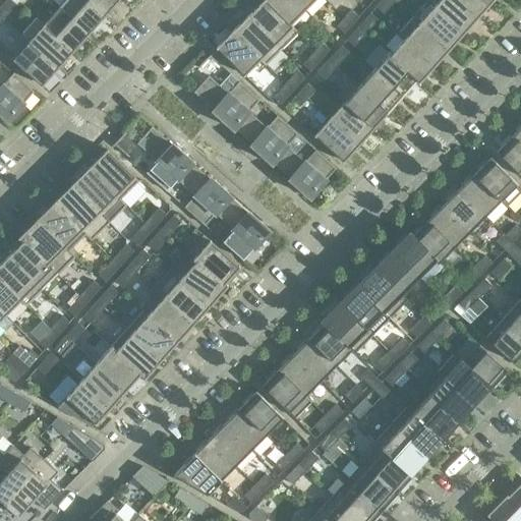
[(10,0),(5,0),(0,5),(0,14),(3,17),(15,4),(10,0)]
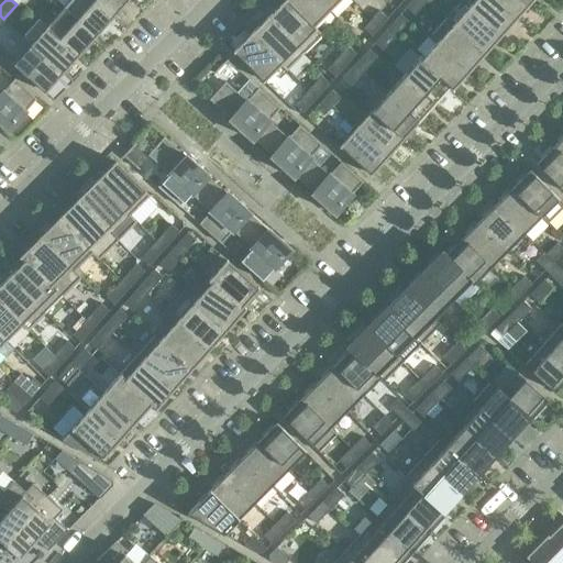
[(111,14),(94,0),(68,0),(64,6),(94,33),(111,14)]
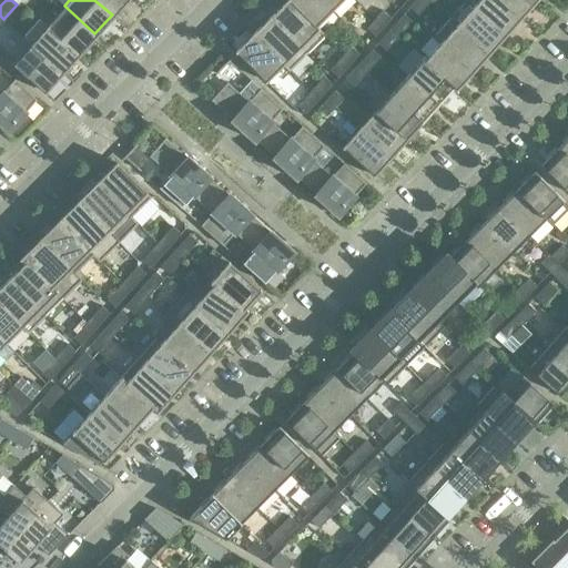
[(94,0),(112,14),(124,0),(94,0)]
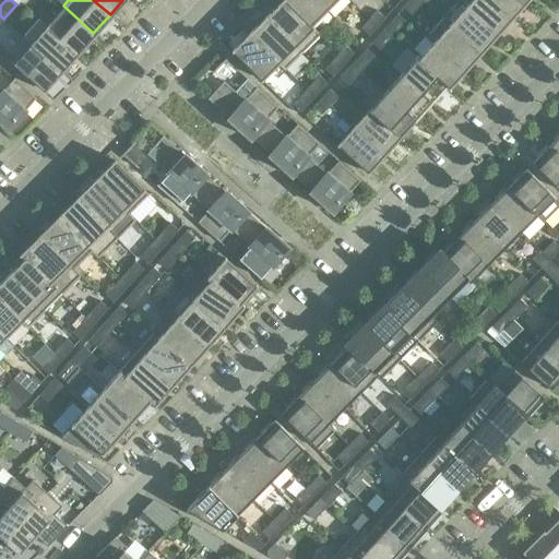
[(318,35),(283,0),(281,0),(283,1),(266,16),(301,51),(318,35)]
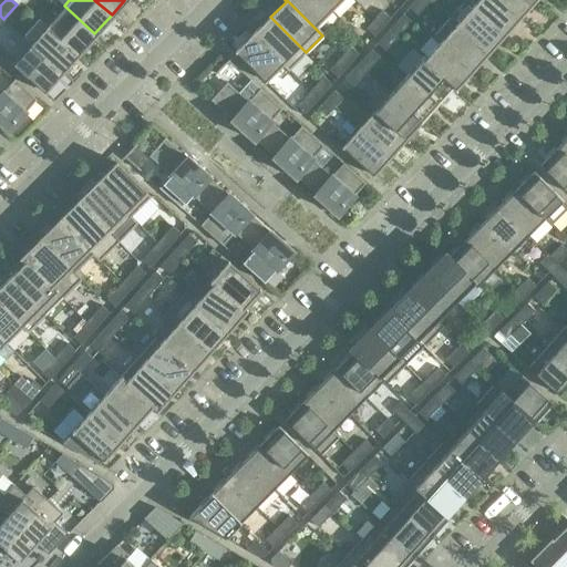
[(331,10),(320,0),(287,0),(322,35),(323,34),(316,26),(331,10)]
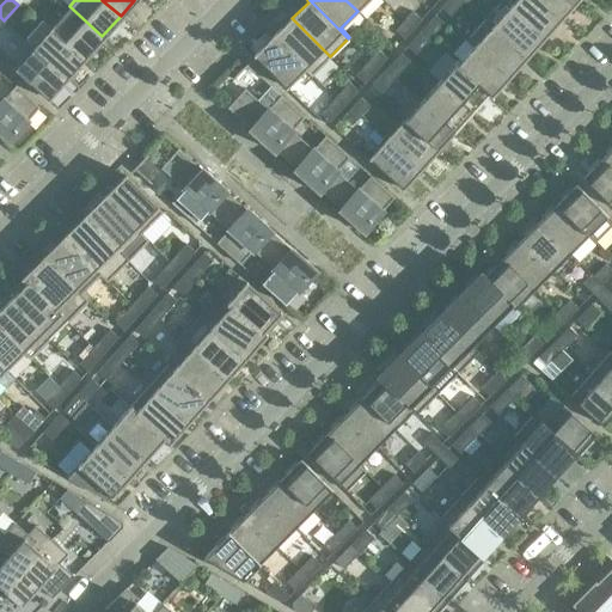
[(368,0),(346,0),(357,11),(368,0)]
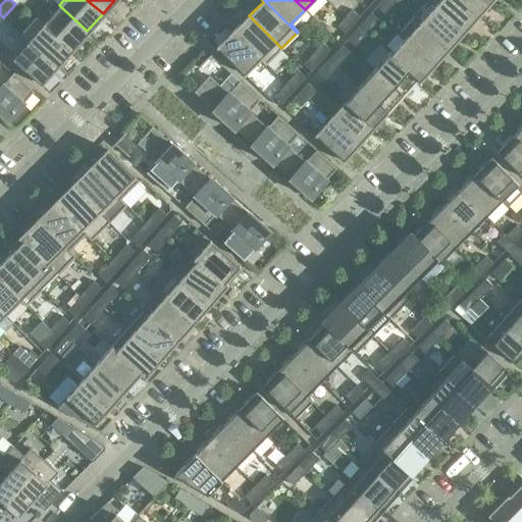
[(381,0),(376,6),(383,13),(395,0),(381,0)]
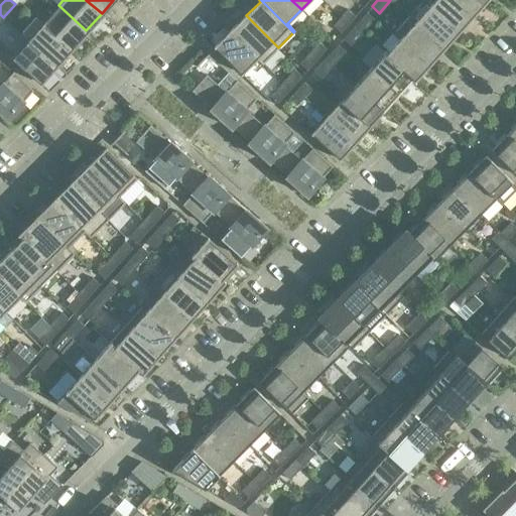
[(458,29),(430,5),(424,0),(422,0),(410,15),(409,15),(443,45),(458,29)]
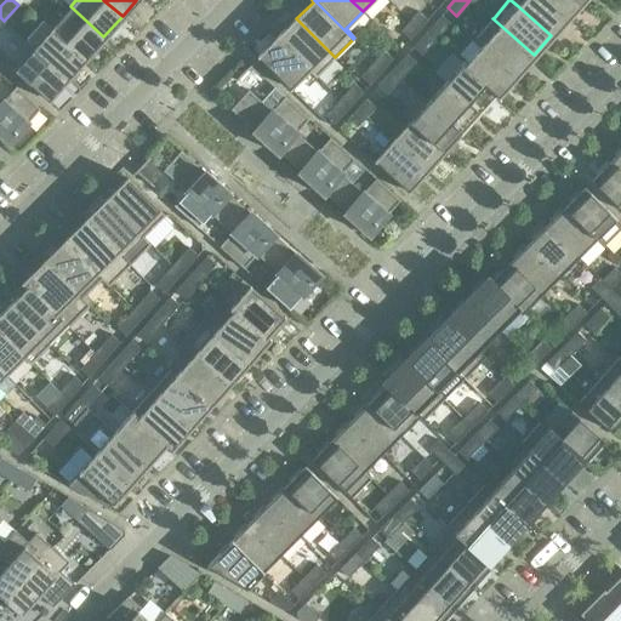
[(568,16),(550,0),(522,0),(518,6),(551,35),(568,16)]
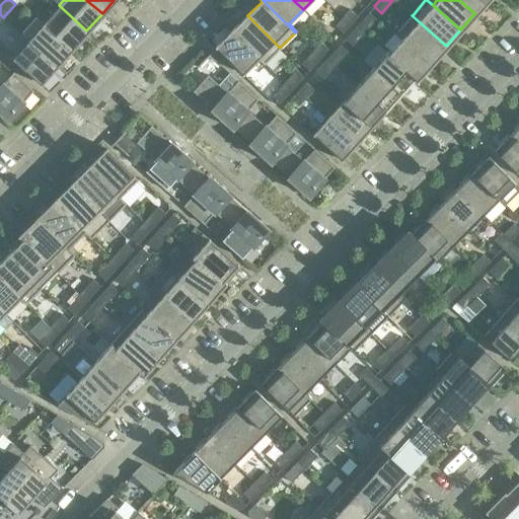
[(487,0),(459,0),(474,13),(487,0)]
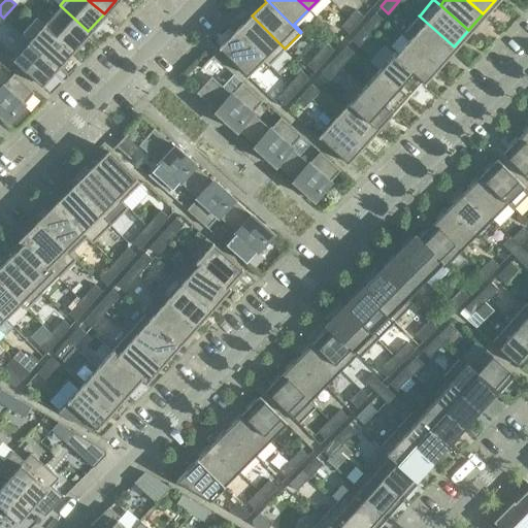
[(88,31),(60,5),(44,23),(72,48),(88,31)]
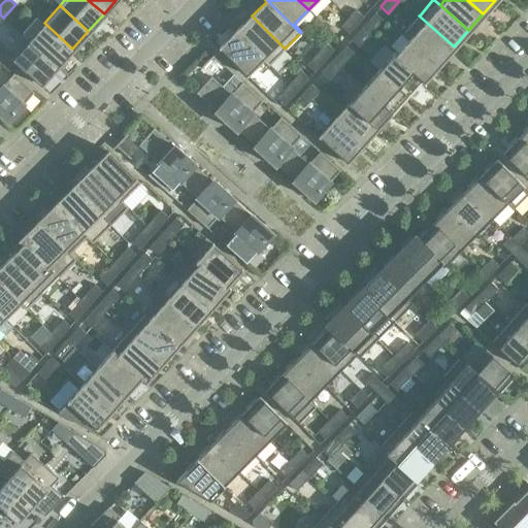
[(356,9),(340,27),(349,33),(363,17),(356,9)]
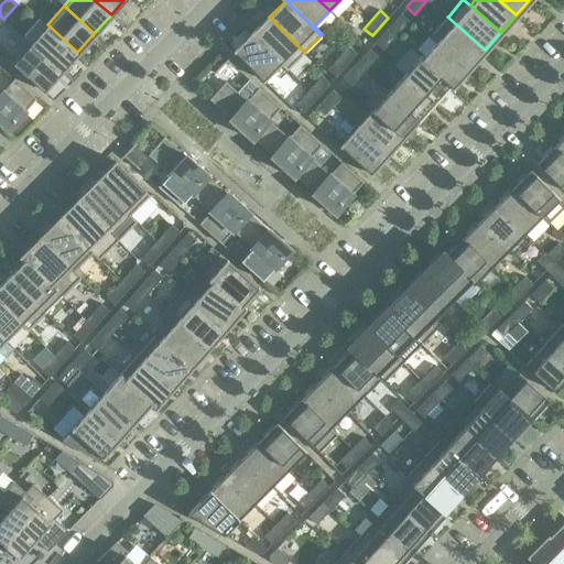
[(400,13),(388,28),(396,35),(409,21),(400,13)]
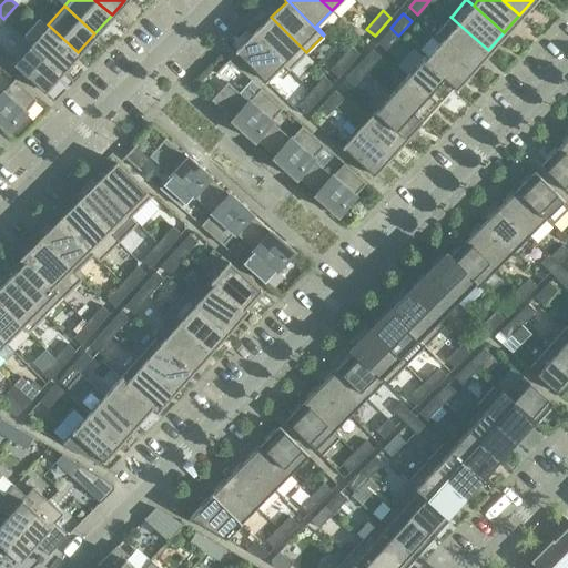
[(306,52),(271,17),(254,34),(288,70),(306,52)]
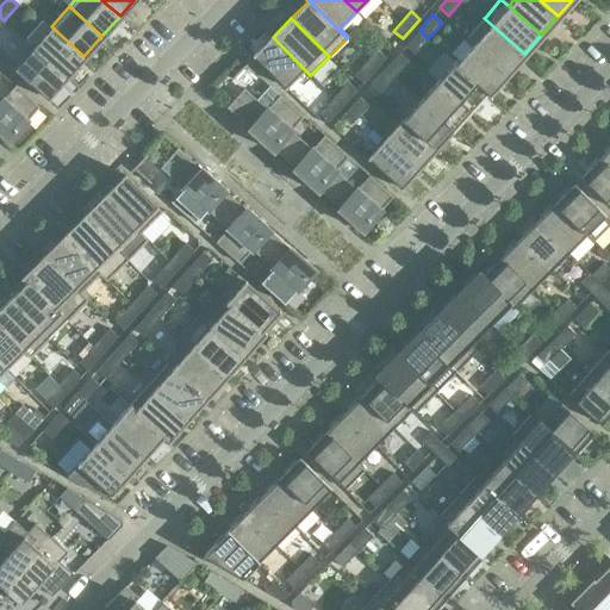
[(524,54),(484,18),(467,37),(466,38),(506,74),(524,54)]
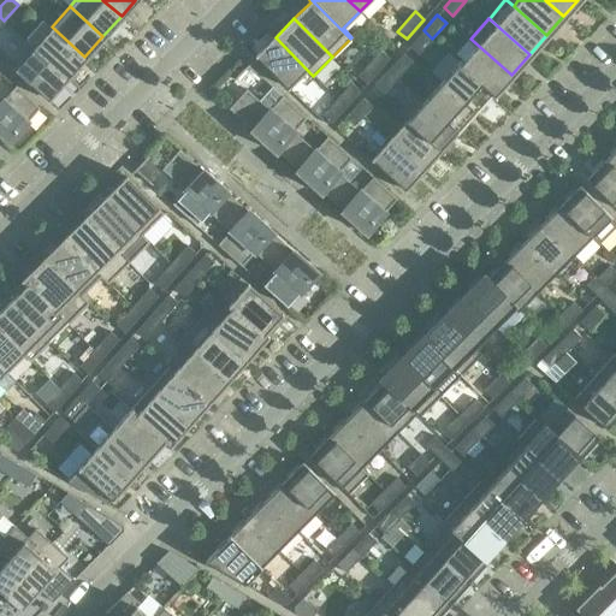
[(84,57),(52,27),(33,48),(66,77),(84,57)]
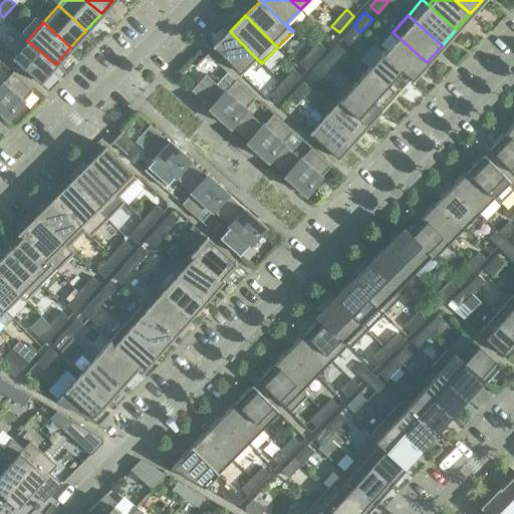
[(353,25),(341,38),(348,45),(360,32),(353,25)]
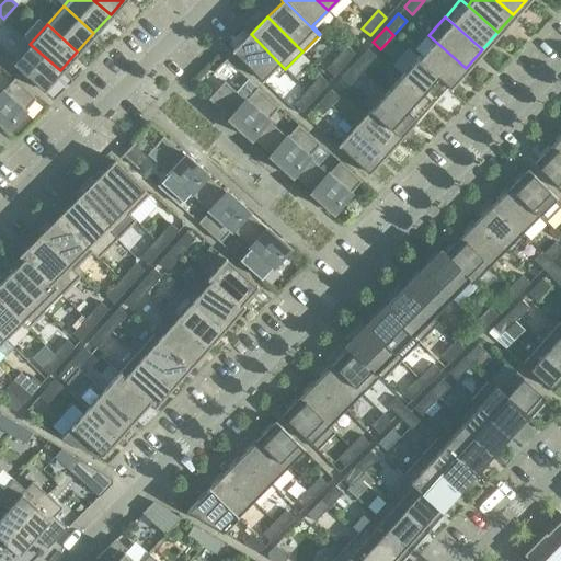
[(285,69),(251,34),(233,50),(262,80),(278,63),(285,69)]
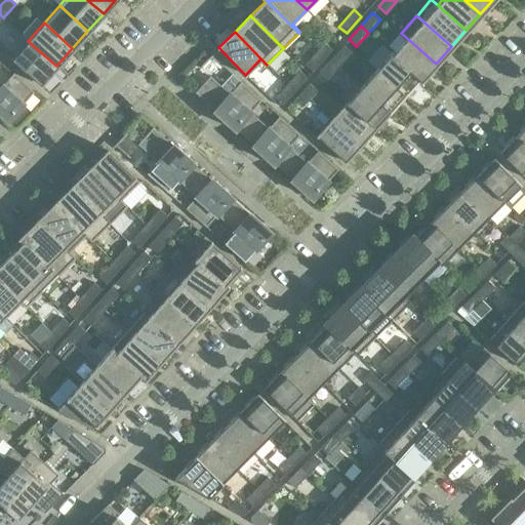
[(436,64),(401,33),(407,39),(394,53),(392,51),(391,52),(421,80),(436,64)]
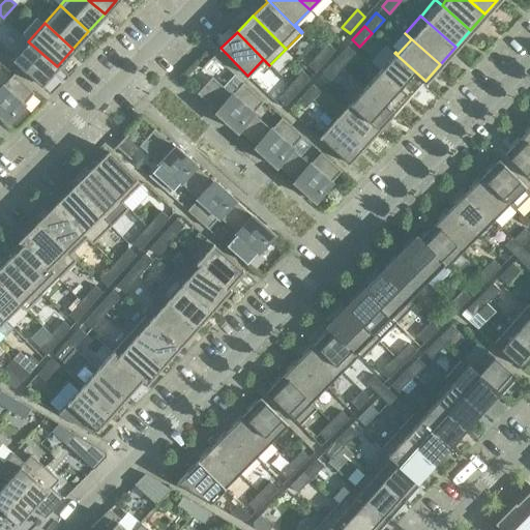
[(40,85),(56,67),(57,66),(28,41),(12,59),(40,85)]
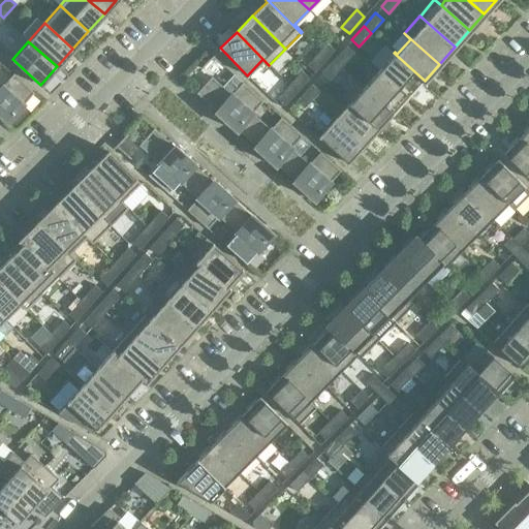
[(327,43),(319,52),(327,58),(334,50),(327,43)]
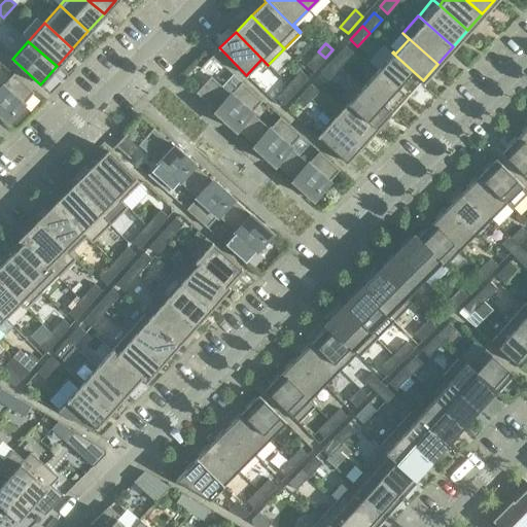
[(345,45),(332,59),(341,66),(352,53),(345,45)]
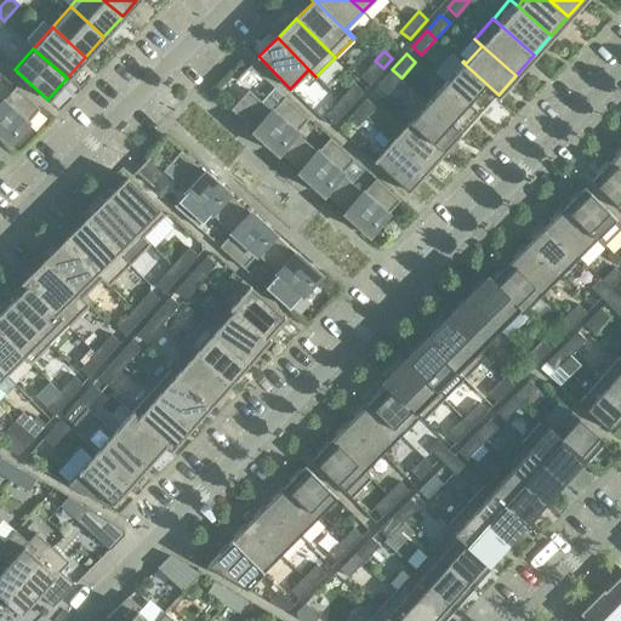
[(383,68),(375,61),(360,77),(369,85),(383,68)]
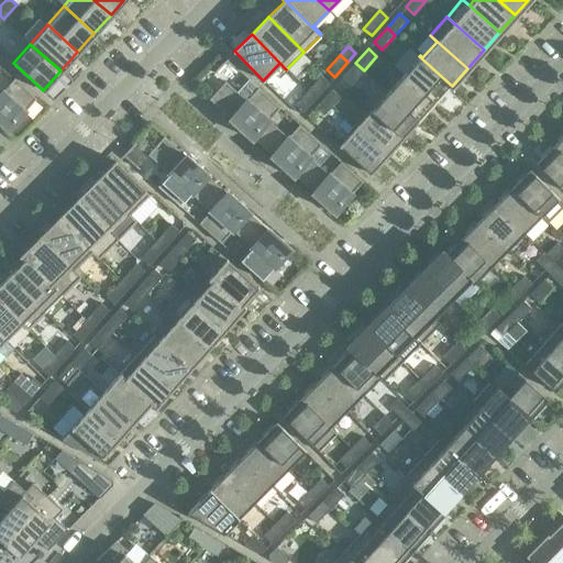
[(452,86),(419,56),(404,74),(433,101),(449,85),(451,87),(452,86)]
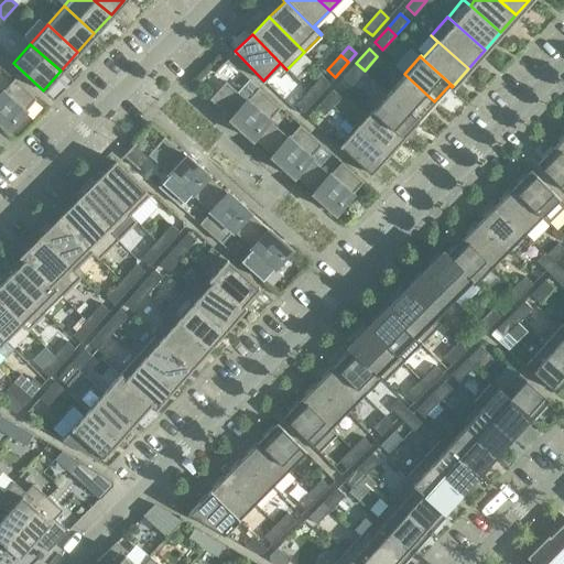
[(356,63),(343,77),(351,85),(365,71),(356,63)]
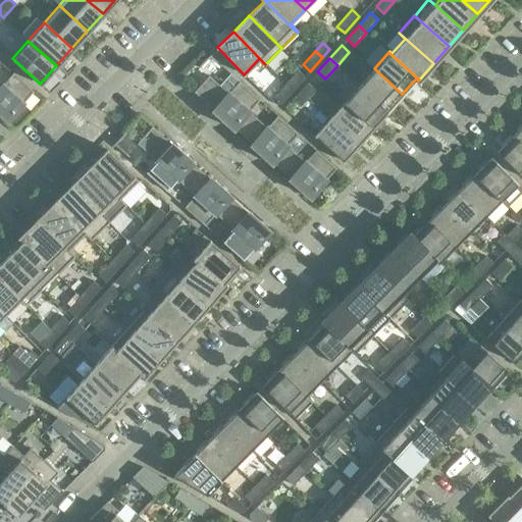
[(402,94),(374,68),(359,86),(387,110),(398,99),(402,94)]
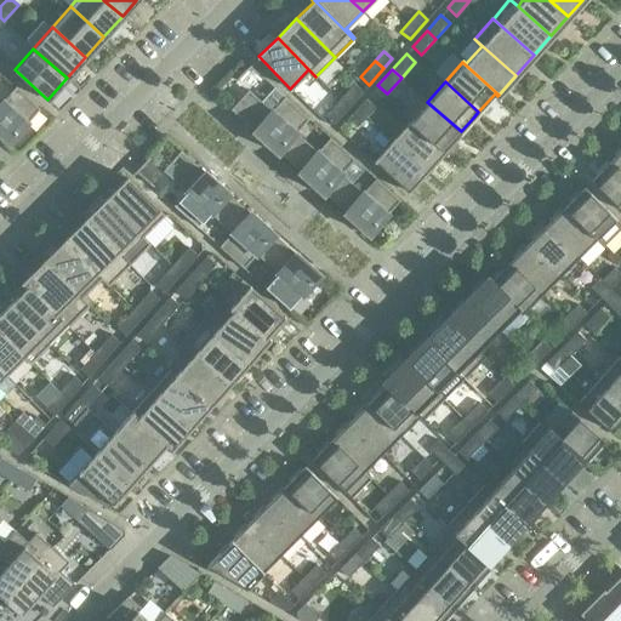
[(354,84),(340,100),(348,107),(363,91),(354,84)]
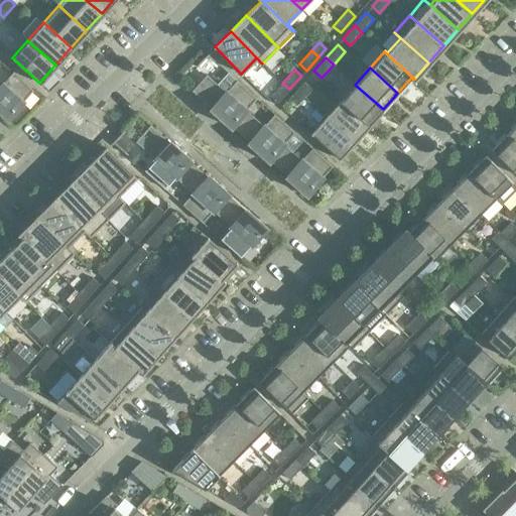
[(0,110),(8,118),(33,90),(13,72),(2,84),(0,81),(0,110)]
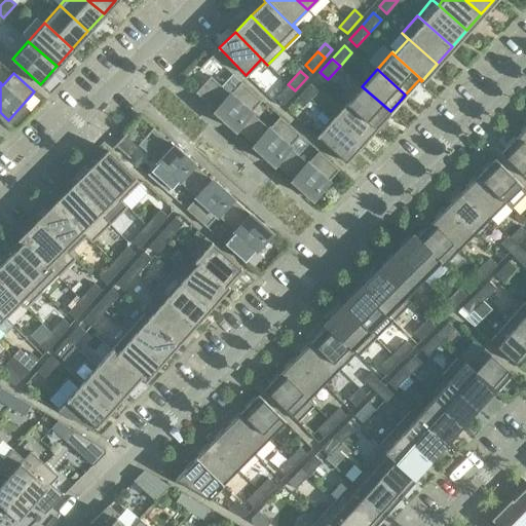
[(250,112),(261,100),(240,81),(230,94),(210,76),(195,92),(236,128),(250,112)]
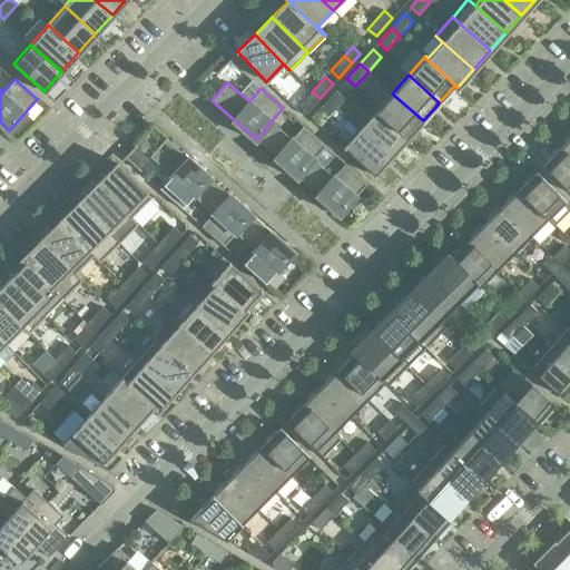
[(423,120),(392,94),(386,88),(370,106),(376,111),(406,138),(423,120)]
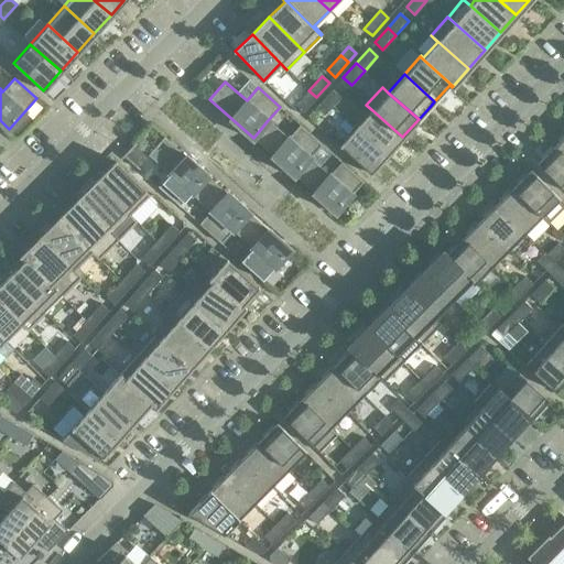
[(332,89),(316,108),(324,115),(340,97),(332,89)]
